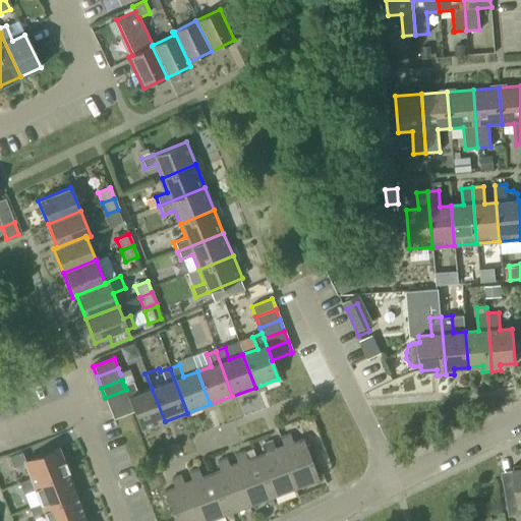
[(133,382),(124,386),(126,390),(130,401),(134,412),(134,411),(141,430),(165,421),(152,389),(137,394),(133,382)]
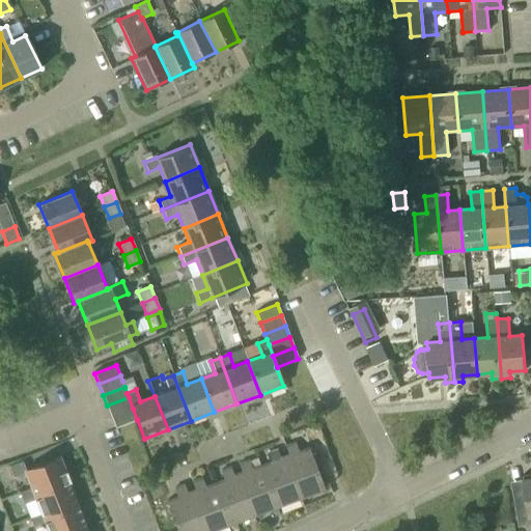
[(133,409),(129,397),(107,406),(111,417),(133,409)]
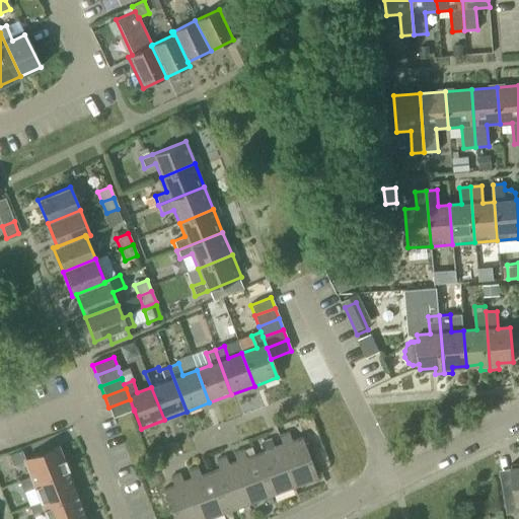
[(134,411),(130,399),(108,408),(113,419),(134,411)]
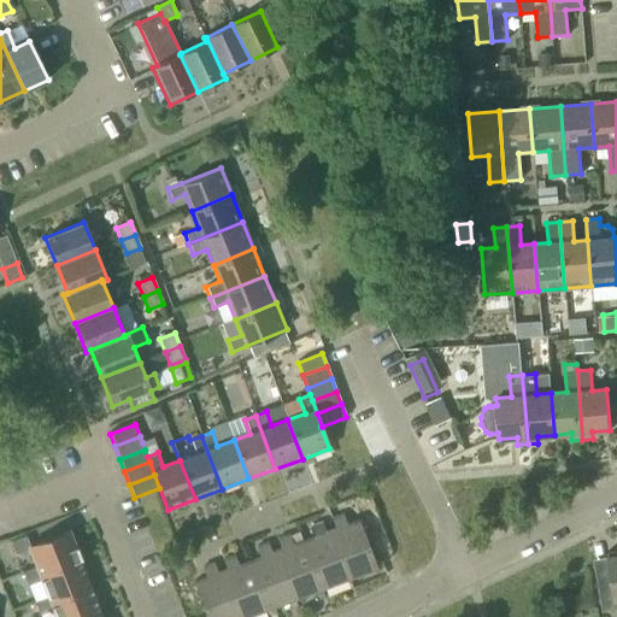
[(333,534),(350,579),(377,568),(360,523),(348,528),(344,515),(331,519),(336,533),(333,534)]
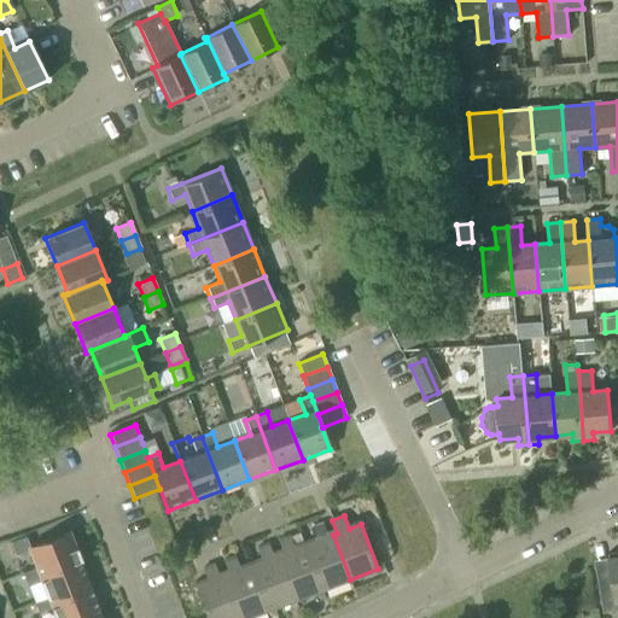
[(350,579),(333,535),(328,537),(324,524),(312,529),(316,541),(305,546),(322,590),(350,579)]
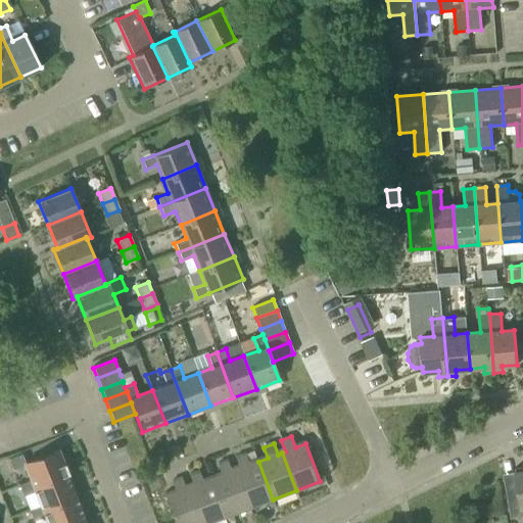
[(68,474),(58,450),(26,464),(21,455),(9,460),(13,470),(26,465),(32,481),(19,486),(21,492),(66,475),(68,474)]
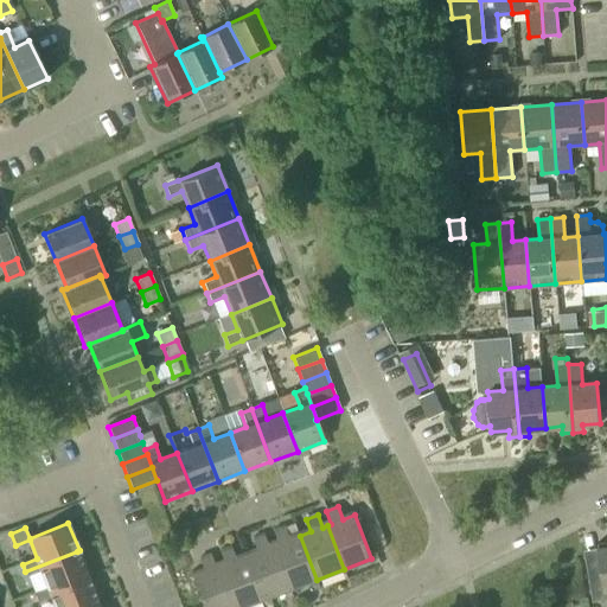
[(317,580),(300,536),(289,540),(285,526),(273,531),(279,544),(273,545),(289,590),(317,580)]
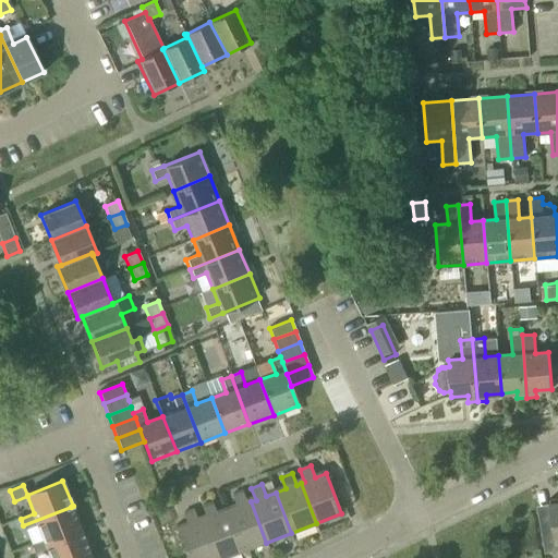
[(266,543),(251,501),(247,504),(243,492),(232,496),(237,508),(227,511),(242,552),(266,543)]
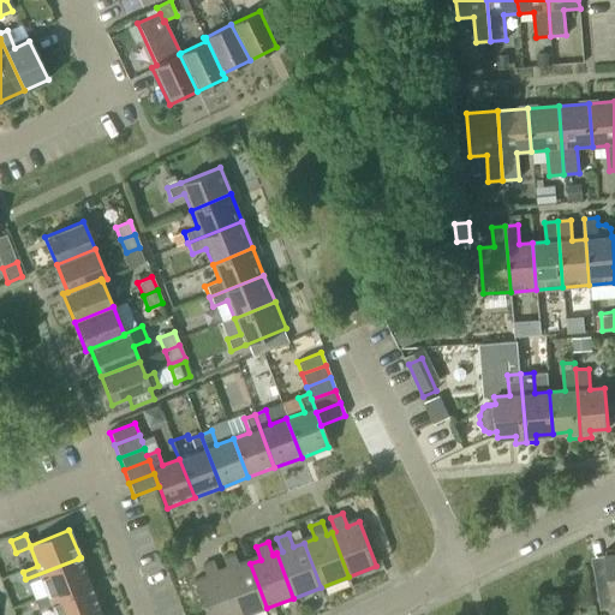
[(614,554),(607,555),(609,569),(593,573),(601,611),(614,608),(614,554)]
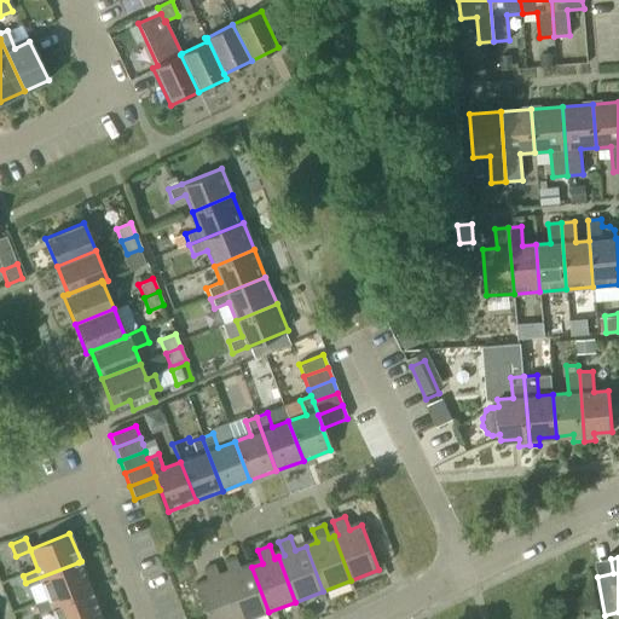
[(249,618),(268,612),(252,567),(241,571),(236,559),(224,562),(229,576),(224,578),(238,618),(249,618)]
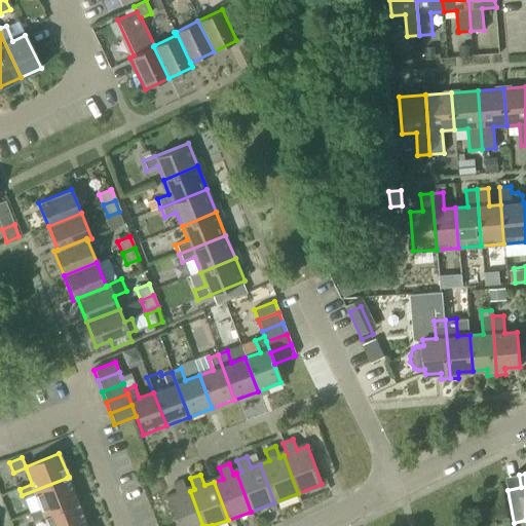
[(77,500),(69,477),(67,478),(22,495),(24,499),(36,494),(42,510),(30,514),(31,518),(75,500),(77,500)]
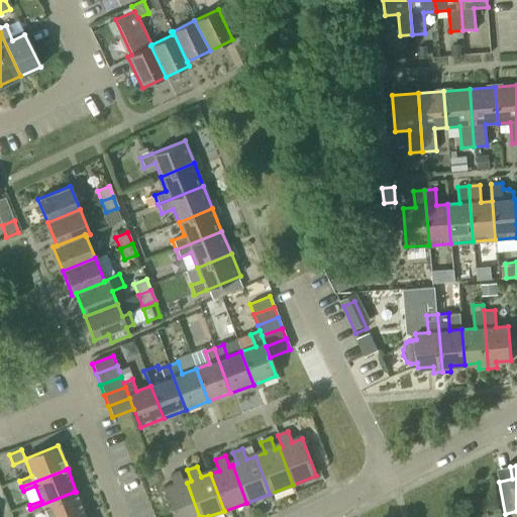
[(199,516),(187,483),(184,484),(180,473),(170,477),(174,487),(164,491),(173,516),(199,516)]
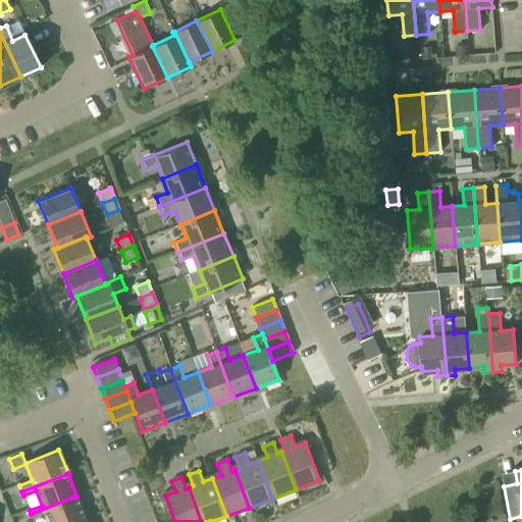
[(86,519),(76,497),(74,497),(31,514),(33,518),(45,514),(47,521),(77,521),(84,520),(86,519)]
